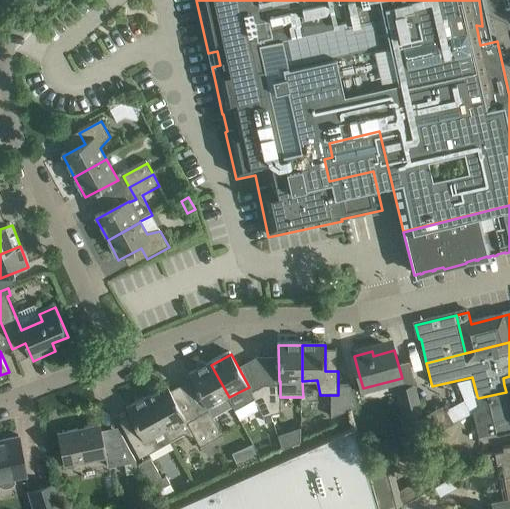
[(229,397),(211,365),(190,376),(208,409),(229,397)]
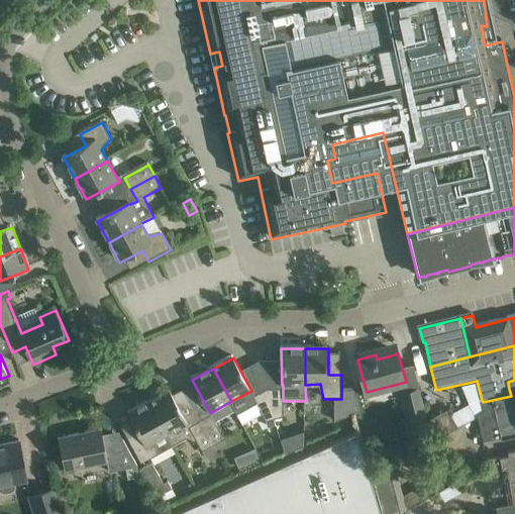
[(269,390),(276,420),(284,418),(283,401),(283,389),(269,390)]
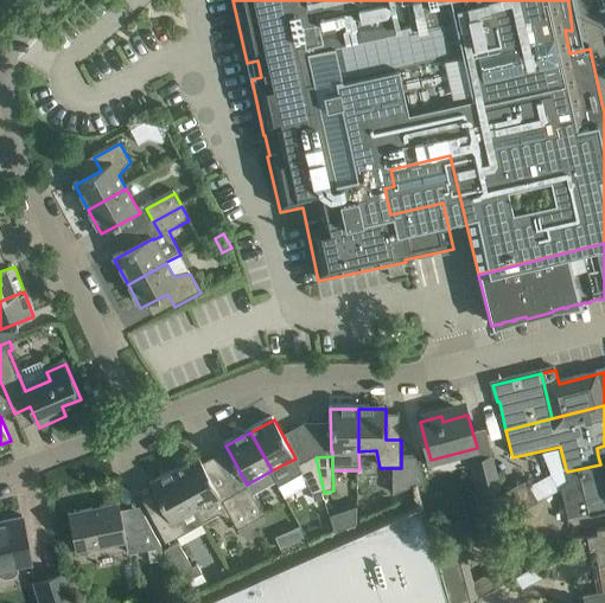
[(314,495),(324,493),(316,457),(298,467),(314,495)]
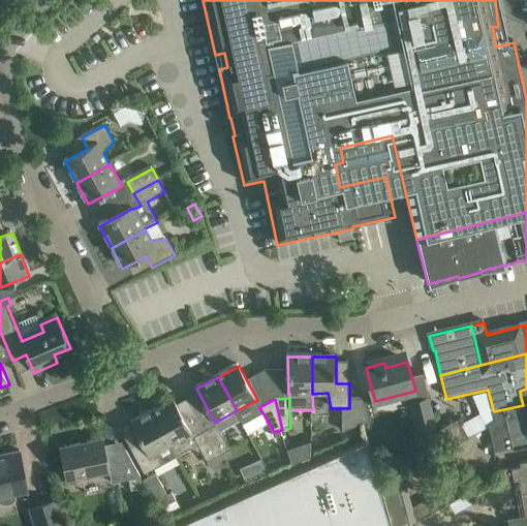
[(436,430),(437,430),(429,400),(413,404),(421,431),(413,433),(422,464),(443,458),(436,430)]
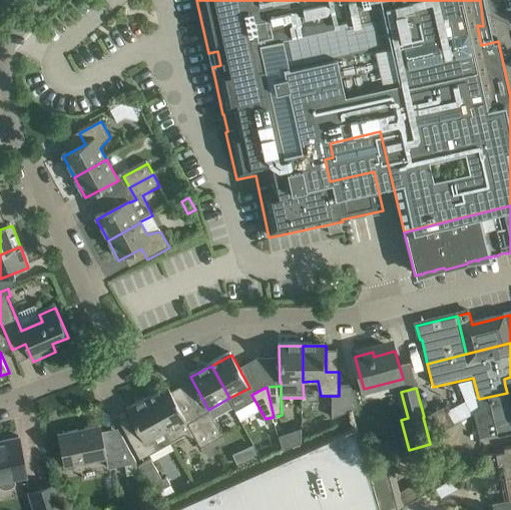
[(169,389),(149,400),(167,432),(186,421),(169,389)]
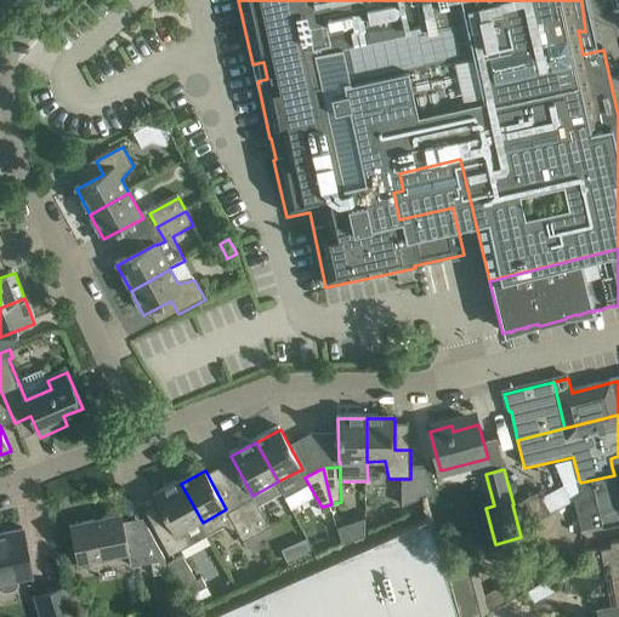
[(583,496),(575,502),(579,518),(583,532),(603,527),(605,530),(618,526),(618,474),(614,475),(580,483),(583,496)]
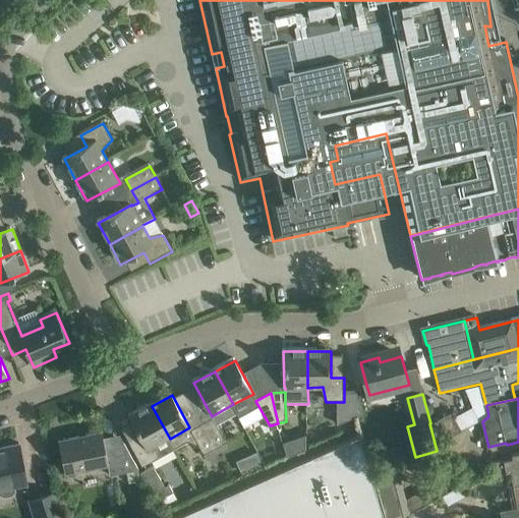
[(170,439),(152,406),(130,417),(142,441),(131,447),(142,468),(160,459),(158,446),(170,439)]
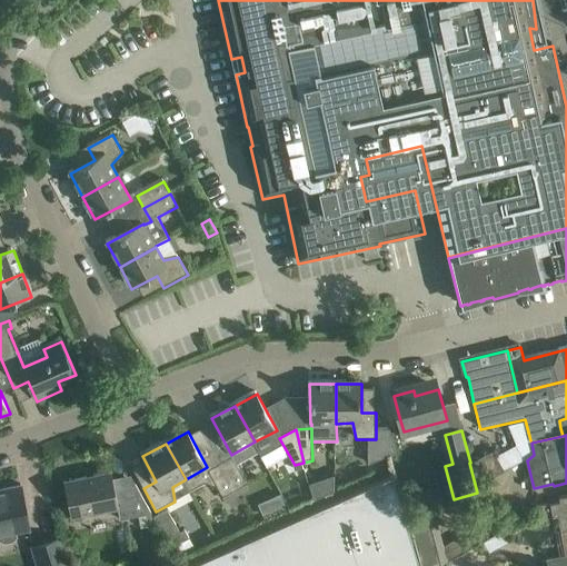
[(251,490),(234,458),(221,465),(239,497),(251,490)]
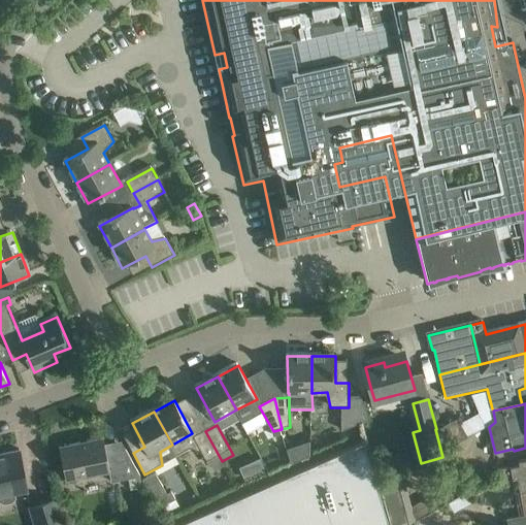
[(282,429),(273,431),(275,438),(284,436),(282,429)]
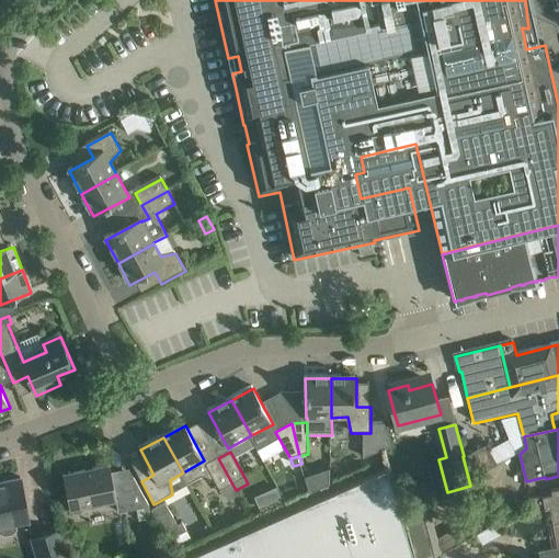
[(236,490),(218,458),(206,466),(223,498),(236,490)]
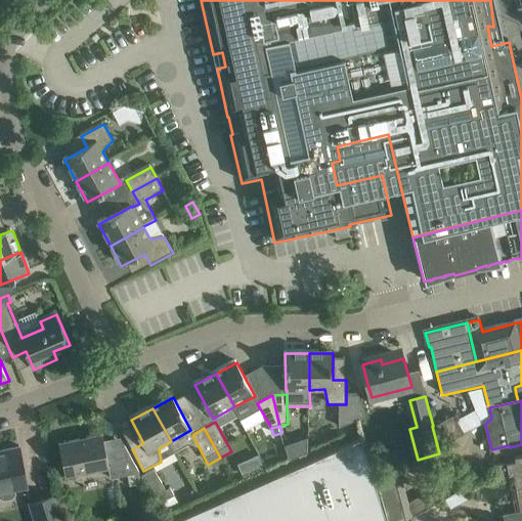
[(59,445),(67,479),(110,471),(111,480),(128,477),(131,488),(142,486),(140,473),(126,447),(106,451),(103,436),(59,445)]
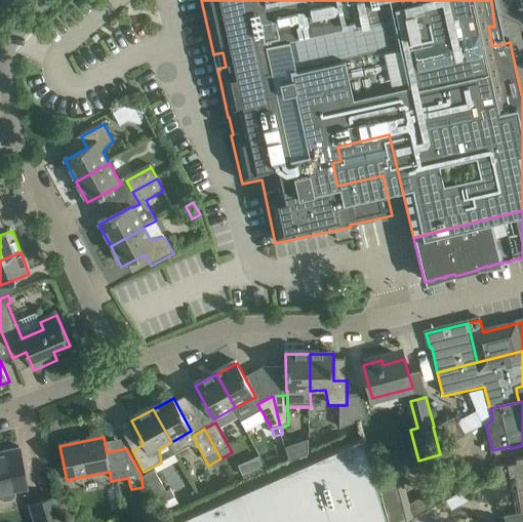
[(387,521),(363,441),(183,521),(387,521)]
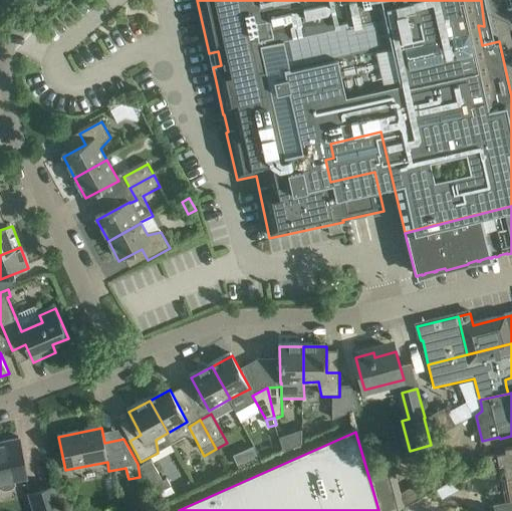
[(0,489),(0,491),(5,493),(13,491),(16,487),(15,482),(28,480),(20,440),(0,444),(0,489)]
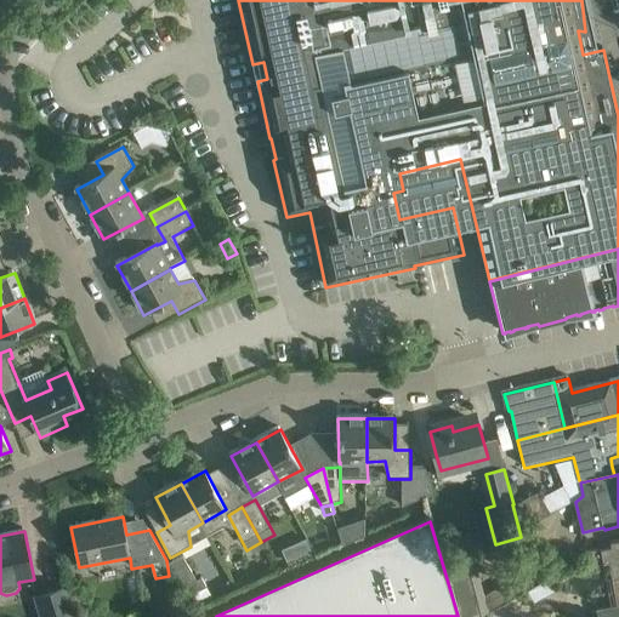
[(618,544),(612,546),(613,550),(586,554),(590,571),(612,567),(614,581),(618,580),(618,544)]
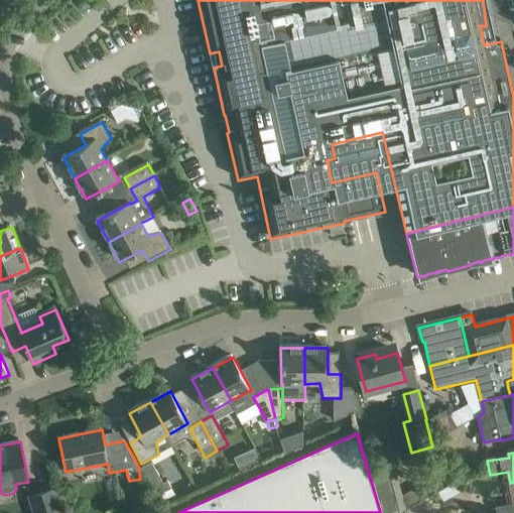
[(140,470),(155,498),(172,489),(168,482),(164,484),(152,463),(140,470)]
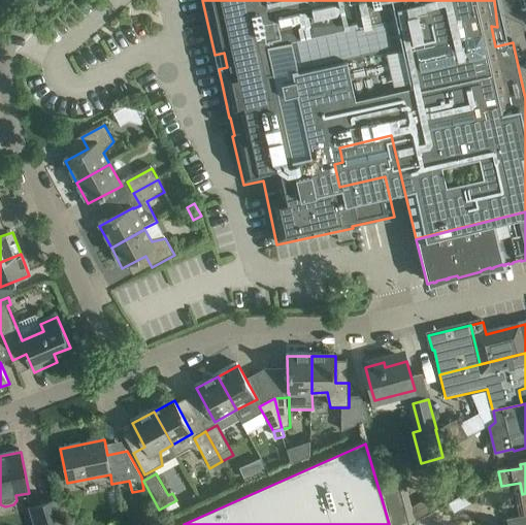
[(437,493),(413,509),(404,478),(382,489),(390,524),(411,524),(445,505),(437,493)]
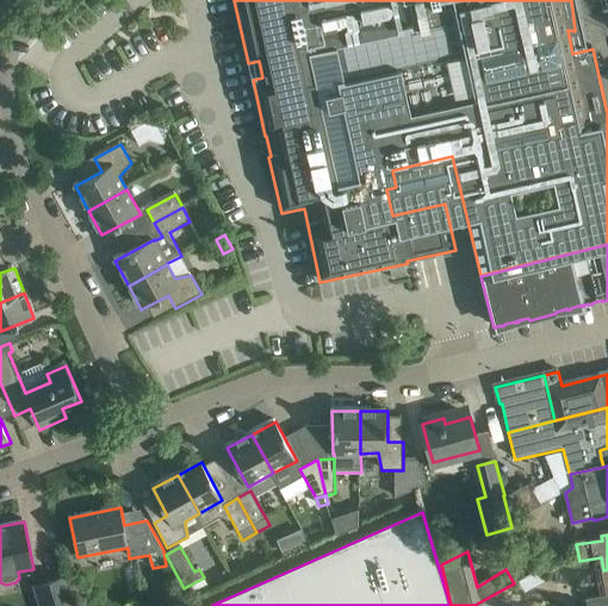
[(36,587),(41,605),(73,605),(66,579),(36,587)]
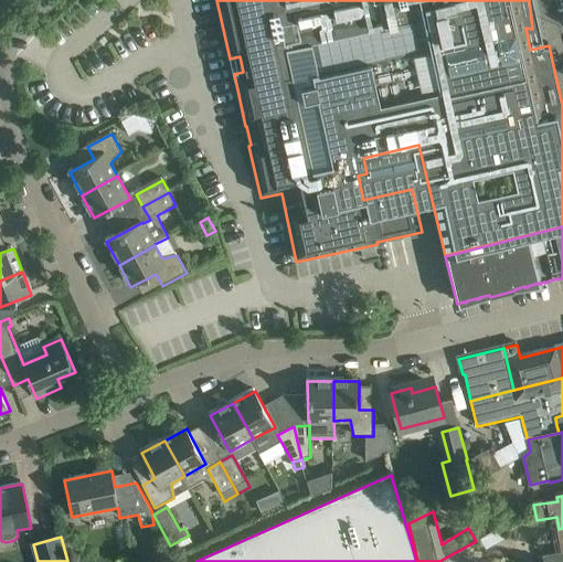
[(562,552),(544,557),(545,561),(562,561),(562,552)]
